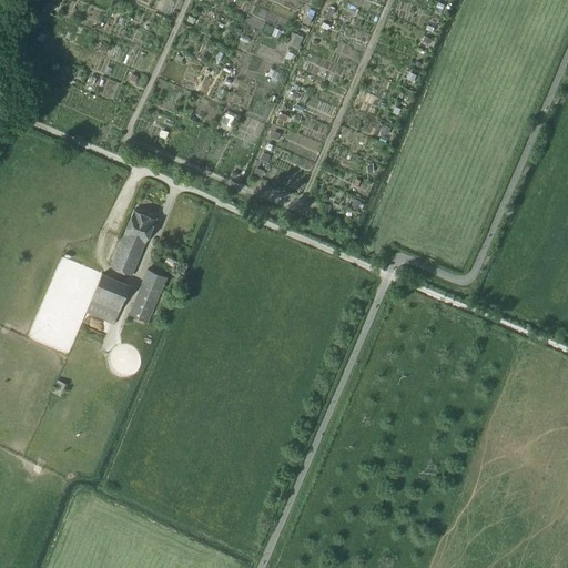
[(43,10),(51,13),(54,3),(47,0),(43,10)]
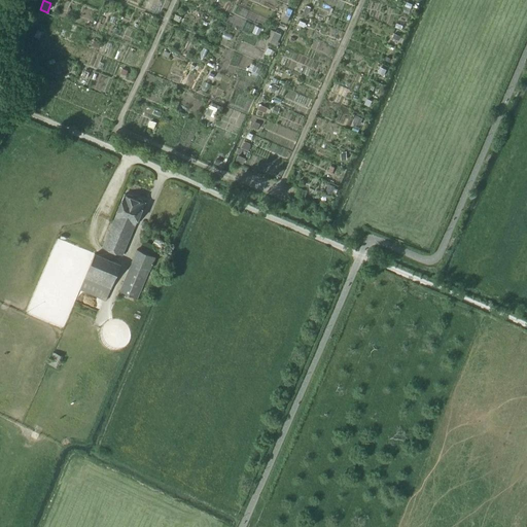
[(288,22),(293,8),(287,6),(283,21),(288,22)]
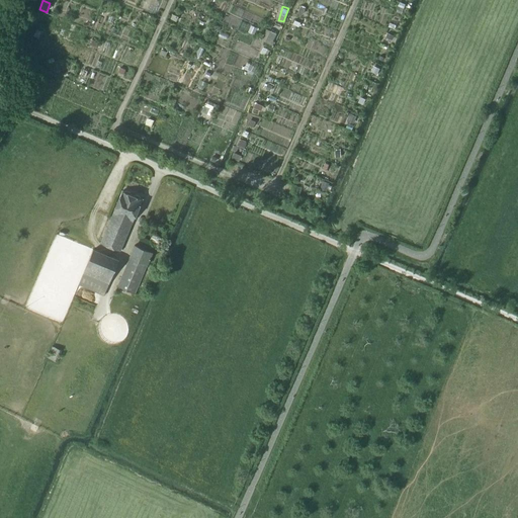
[(35,17),(41,19),(45,13),(38,11),(35,17)]
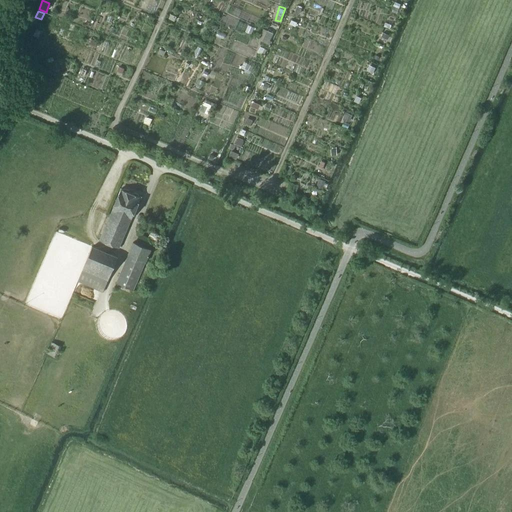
[(269,43),(274,33),(268,30),(263,40),(269,43)]
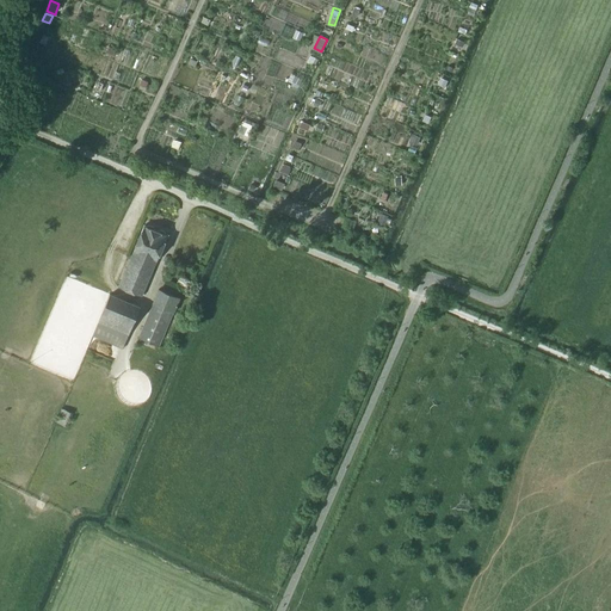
[(240,124),(238,130),(250,134),(251,128),(240,124)]
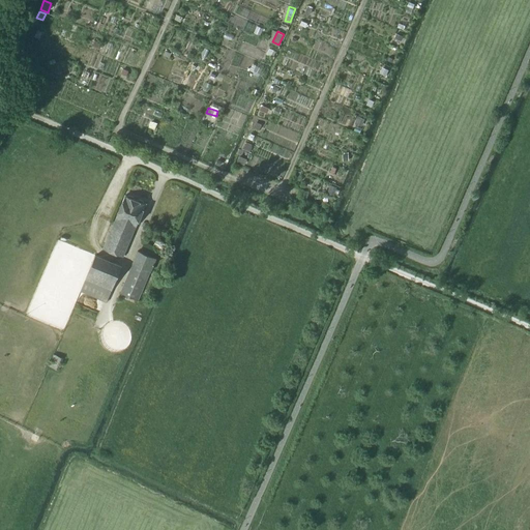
[(206,114),(204,119),(213,123),(215,117),(206,114)]
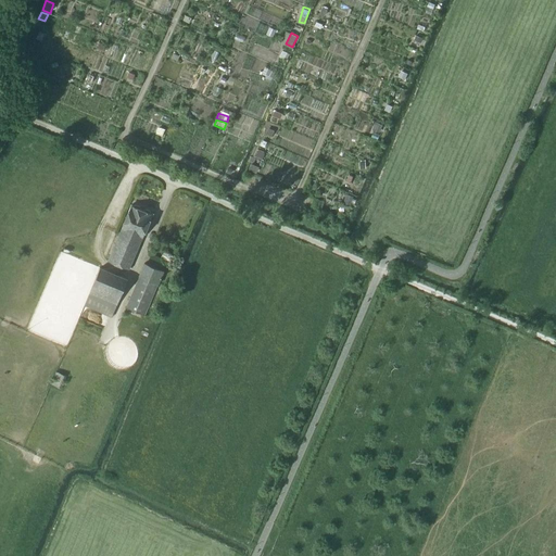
[(153,214),(133,204),(108,261),(129,269),(153,214)]
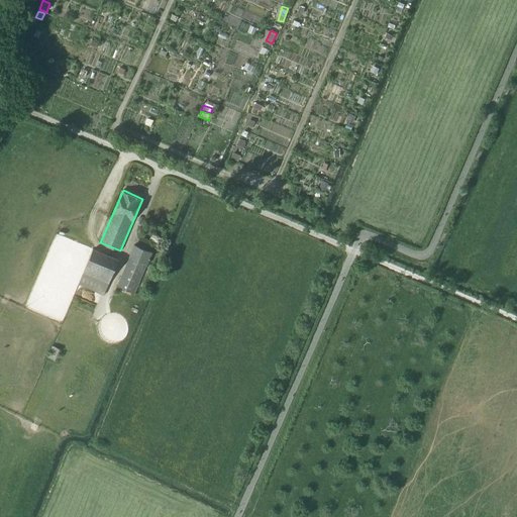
[(152,252),(135,245),(117,287),(135,294),(152,252)]
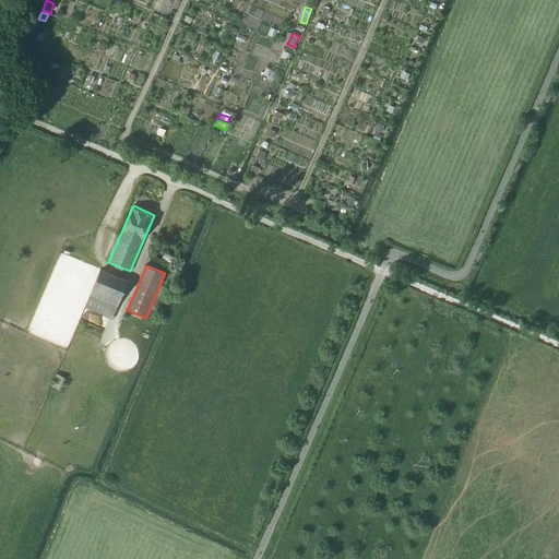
[(102,269),(85,308),(113,319),(129,281),(102,269)]
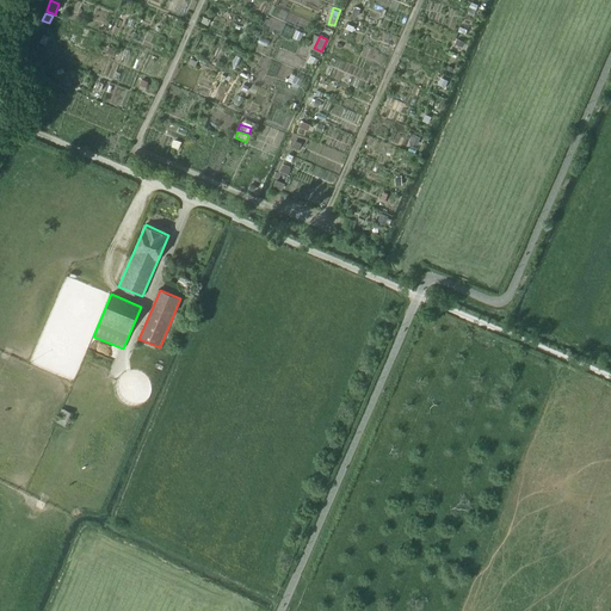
[(61,409),(61,411),(56,423),(67,427),(73,415),(61,409)]
